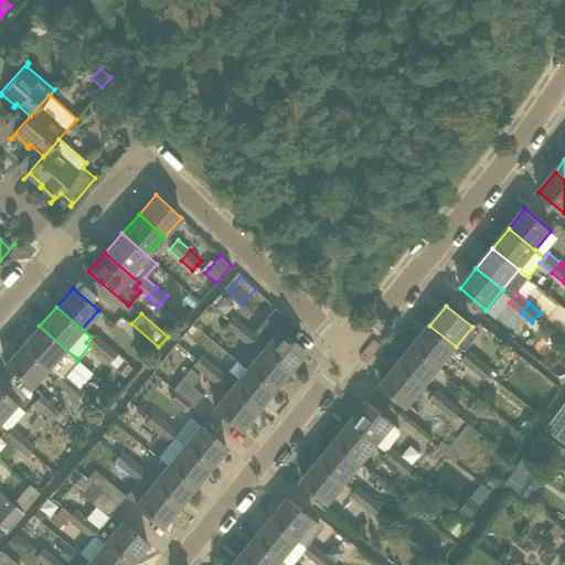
[(237,336),(245,327),(234,317),(226,327),(237,336)]
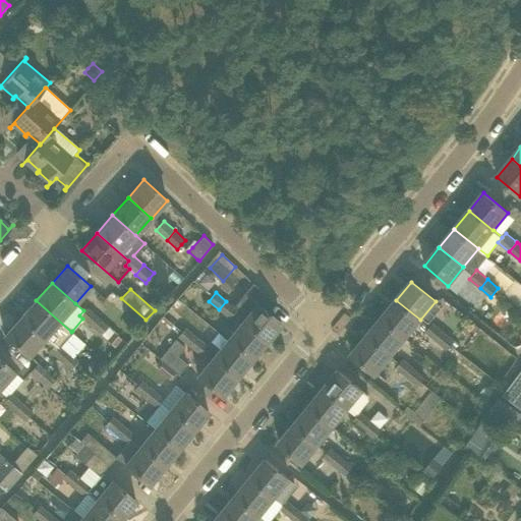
[(281,323),(245,293),(234,306),(237,309),(233,314),(243,322),(267,341),(281,323)]
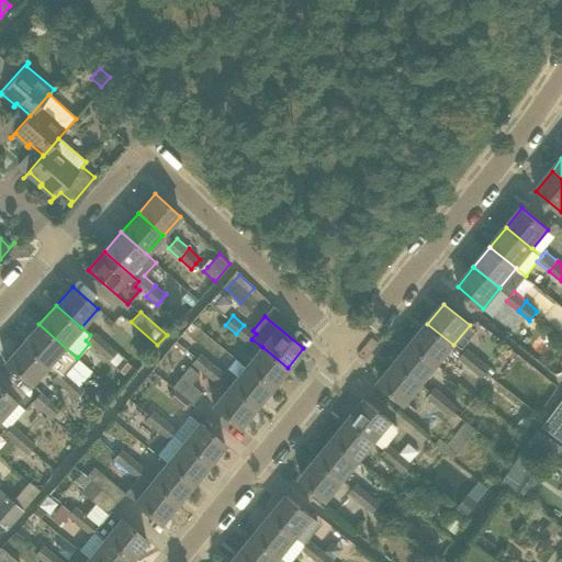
[(77,358),(38,324),(22,344),(47,366),(56,374),(53,379),(64,389),(72,379),(65,371),(77,358)]
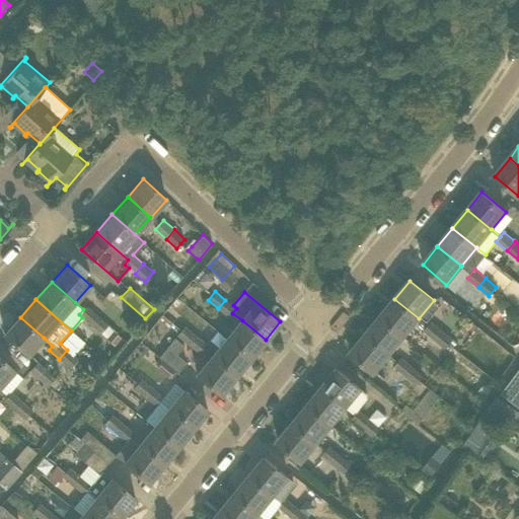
[(403,337),(404,337),(419,318),(394,299),(380,316),(403,337)]
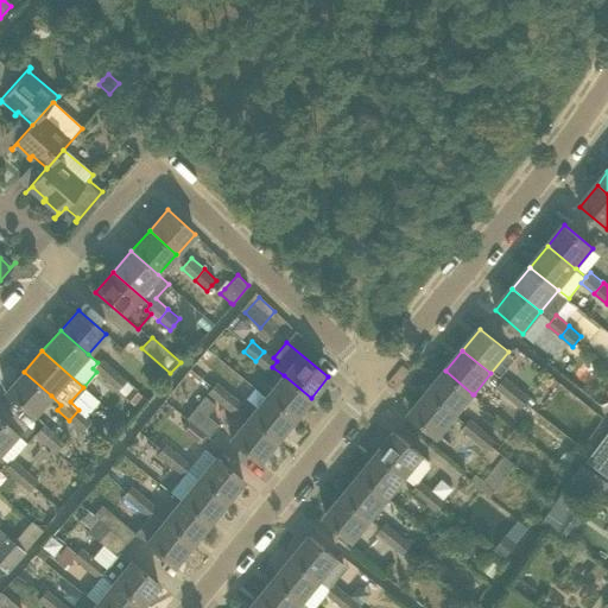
[(273,358),(264,352),(255,361),(268,372),(272,367),(277,361),(273,358)]
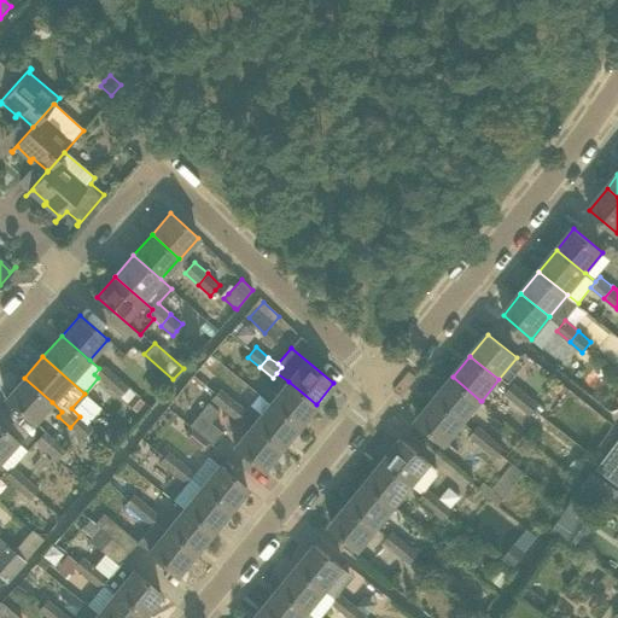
[(94,374),(98,378),(106,386),(116,375),(103,363),(99,368),(94,374)]
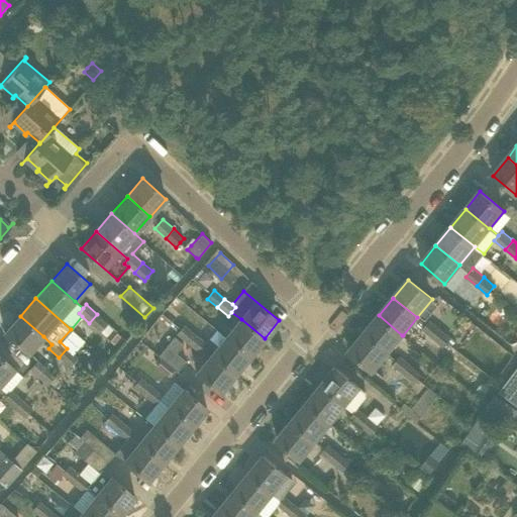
[(108,324),(97,314),(89,323),(100,332),(108,324)]
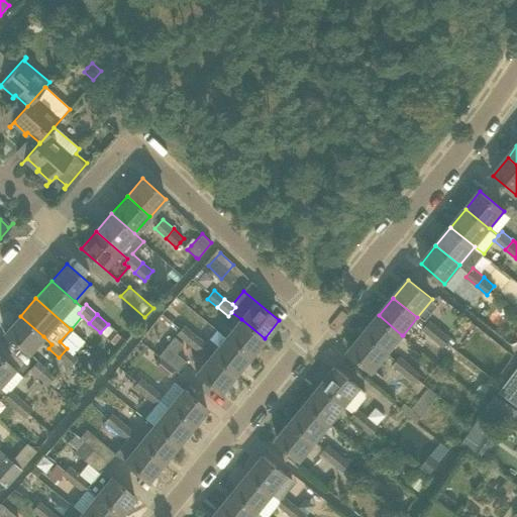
[(388,353),(402,335),(379,315),(364,333),(388,353)]
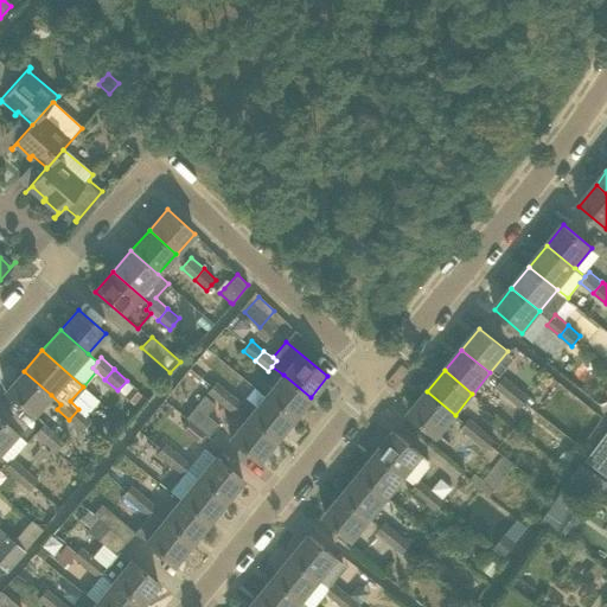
[(33,415),(51,395),(24,371),(6,391),(33,415)]
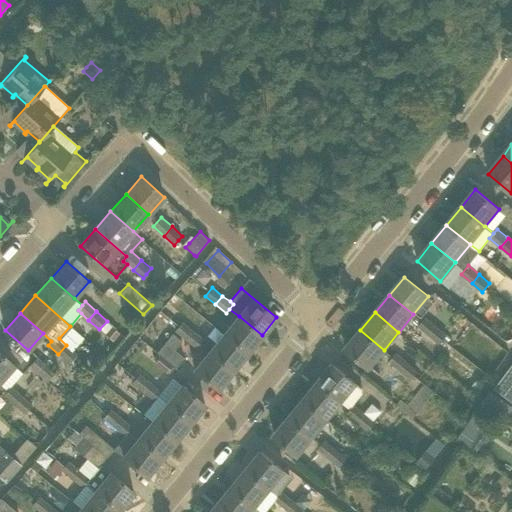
[(239,316),(224,333),(224,334),(247,353),(262,335),(239,316)]
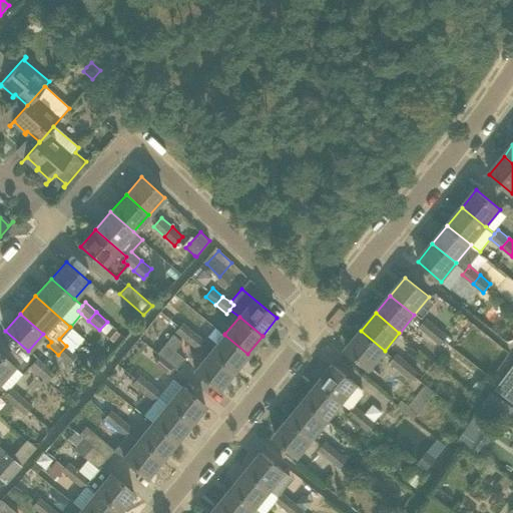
[(430,336),(437,326),(427,318),(419,327),(430,336)]
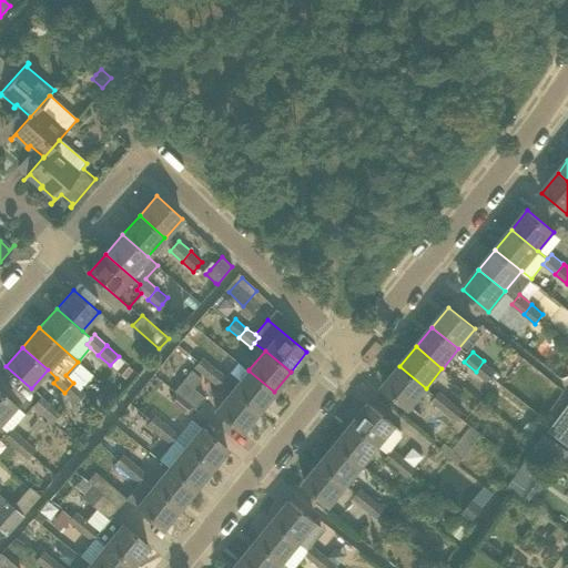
[(206,377),(215,367),(202,357),(194,367),(206,377)]
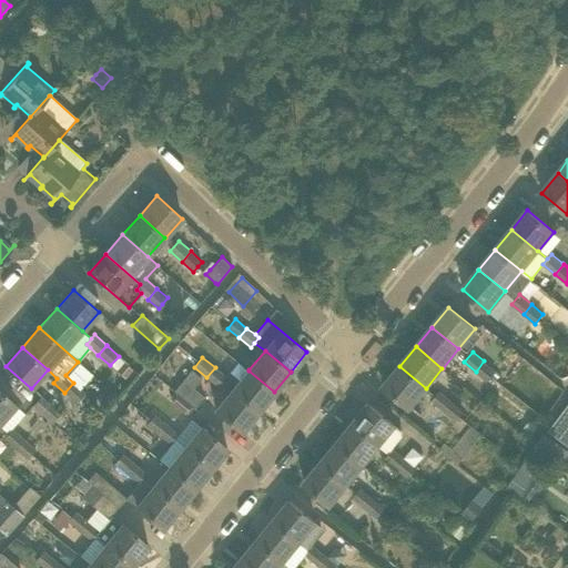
[(496,371),(484,361),(476,372),(487,382),(496,371)]
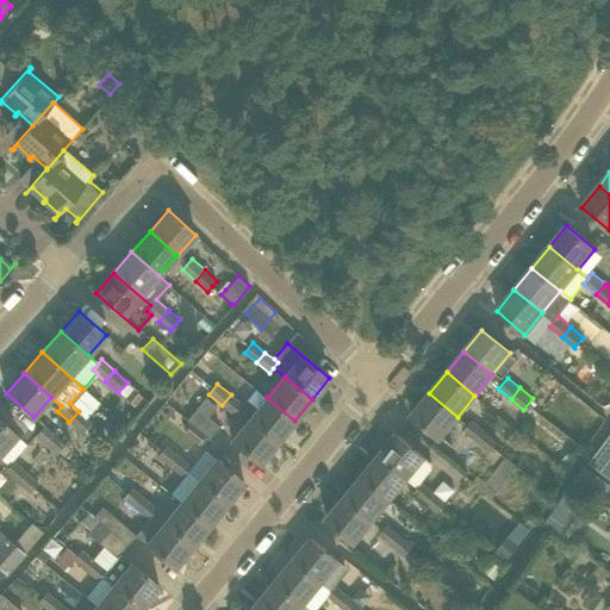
[(142,397),(134,390),(125,398),(135,406),(142,397)]
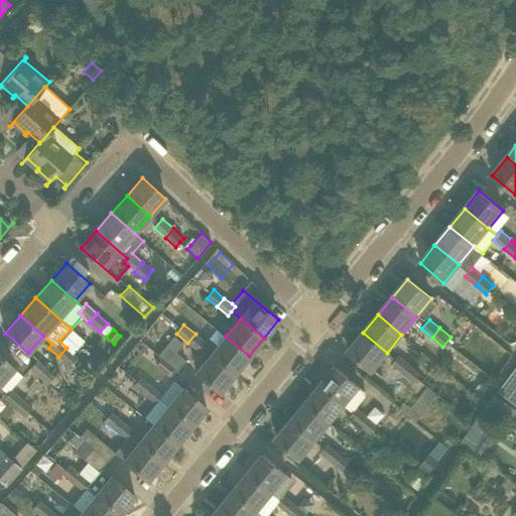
[(363,333),(348,351),(372,371),(387,353),(363,333)]
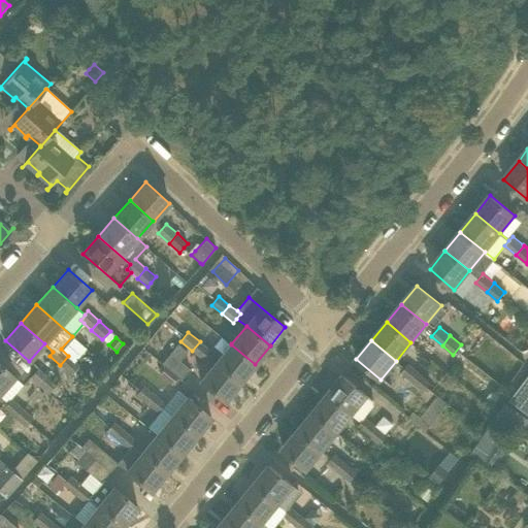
[(200,341),(192,351),(203,360),(211,351),(200,341)]
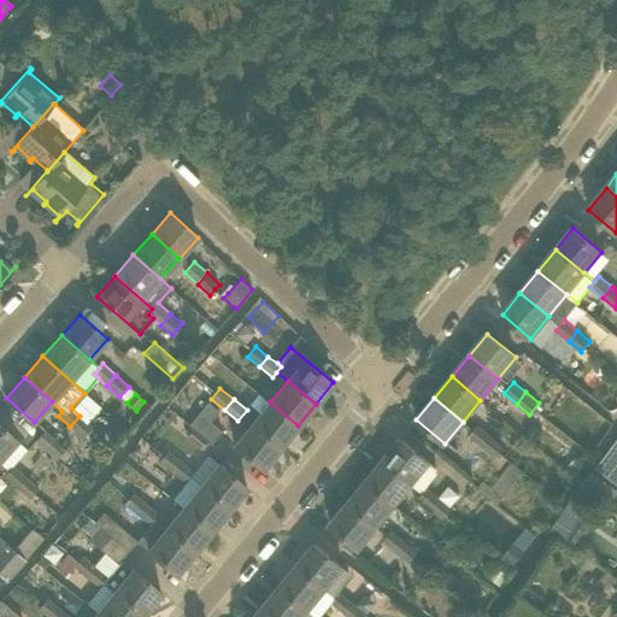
[(191,424),(212,442),(222,430),(210,421),(218,411),(209,401),(191,424)]
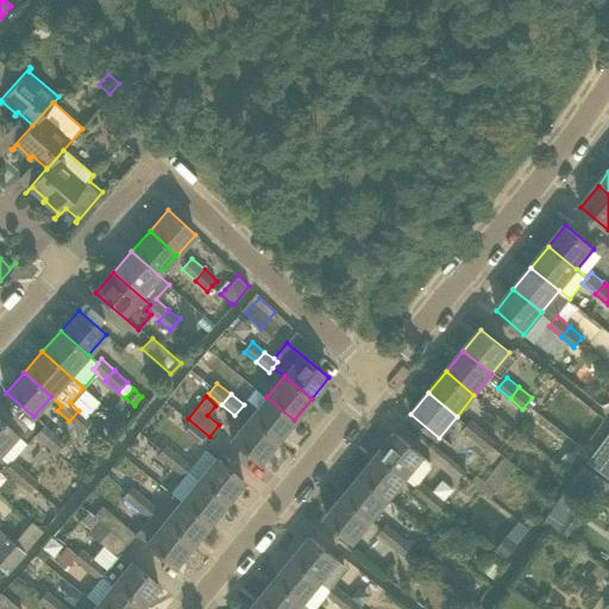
[(267,397),(249,419),(276,441),(294,420),(267,397)]
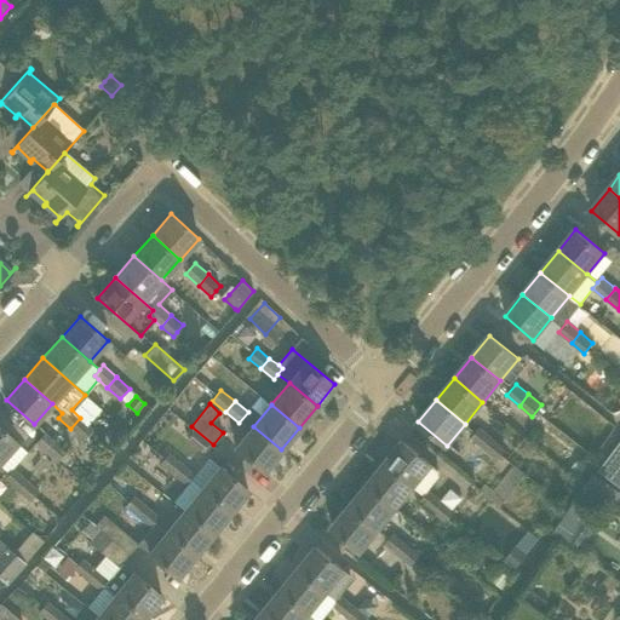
[(93,430),(80,418),(70,429),(84,440),(93,430)]
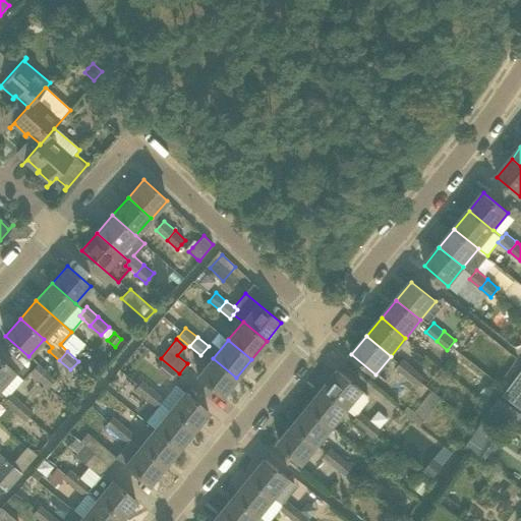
[(0,388),(14,371),(0,358),(0,388)]
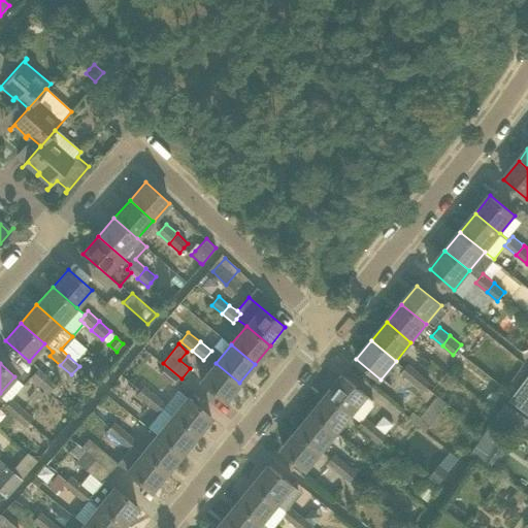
[(201,382),(225,401),(239,383),(216,363),(201,382)]
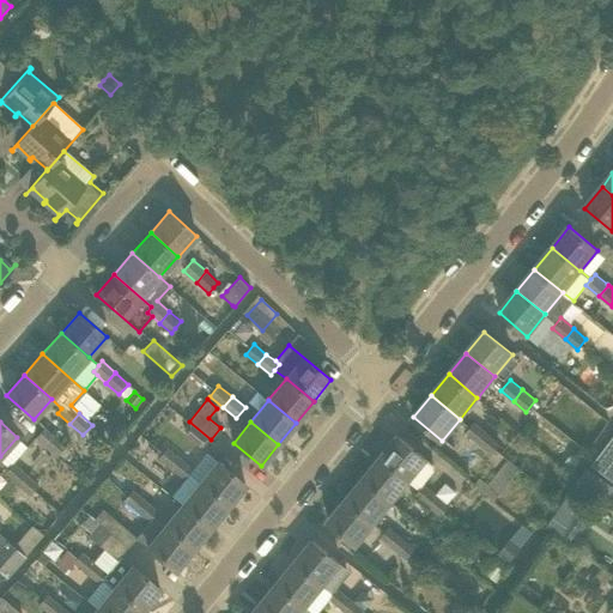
[(466,432),(479,443),(489,432),(475,422),(466,432)]
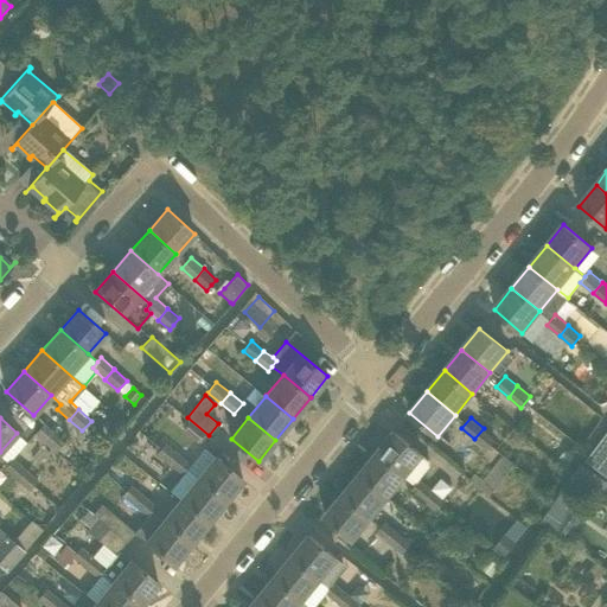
[(44,423),(43,425),(34,434),(56,452),(65,441),(44,423)]
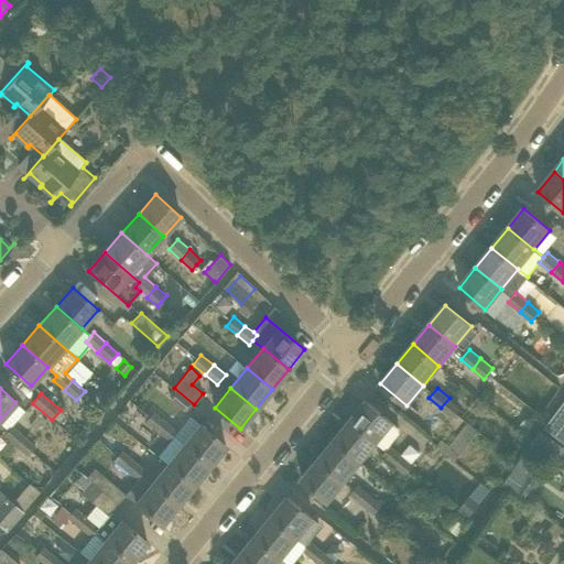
[(452,418),(456,413),(462,408),(449,398),(441,408),(452,418)]
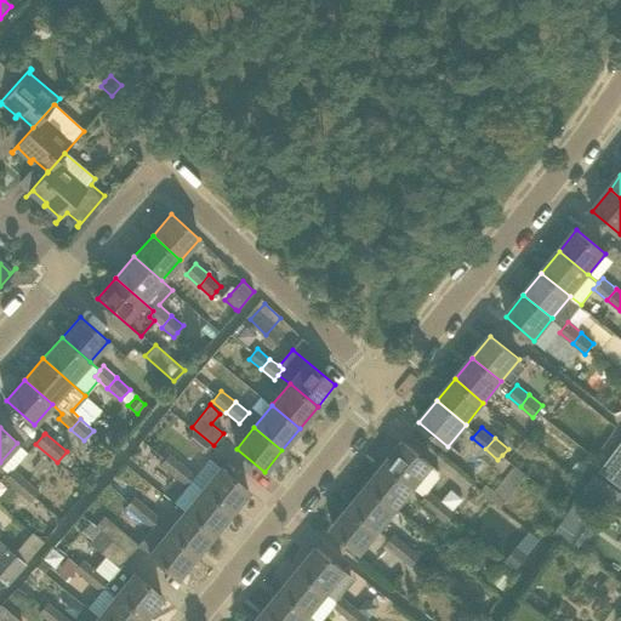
[(439,471),(404,442),(386,463),(415,486),(415,488),(425,496),(421,502),(434,513),(443,502),(429,490),(440,477),(439,471)]
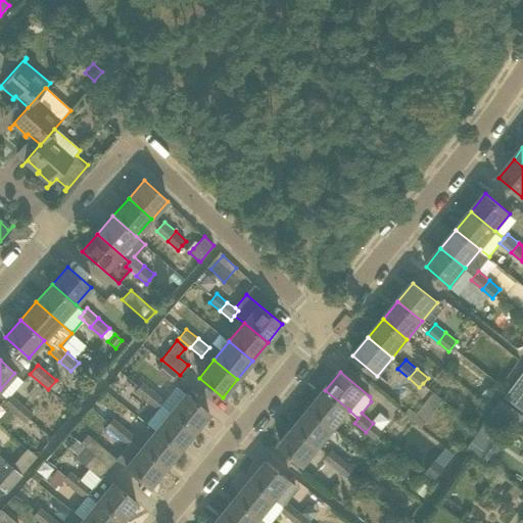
[(522,409),(522,373),(506,396),(522,409)]
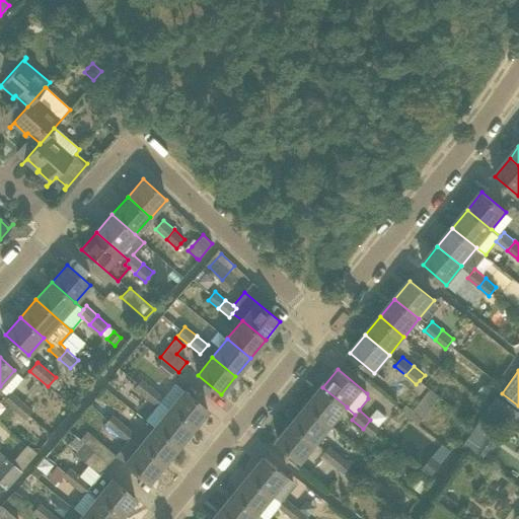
[(135,389),(145,397),(152,389),(141,380),(135,389)]
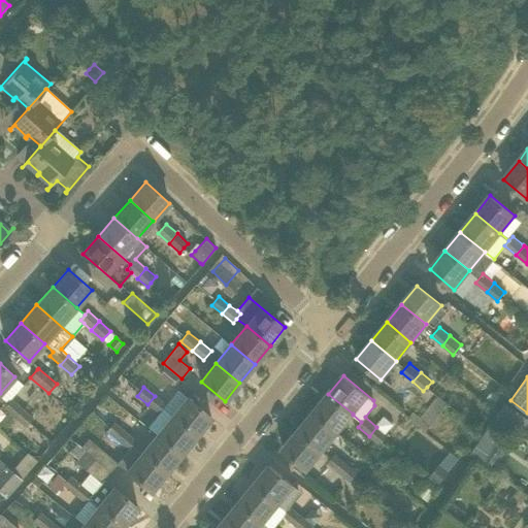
[(337,432),(353,415),(353,414),(328,394),(312,413),(337,432)]
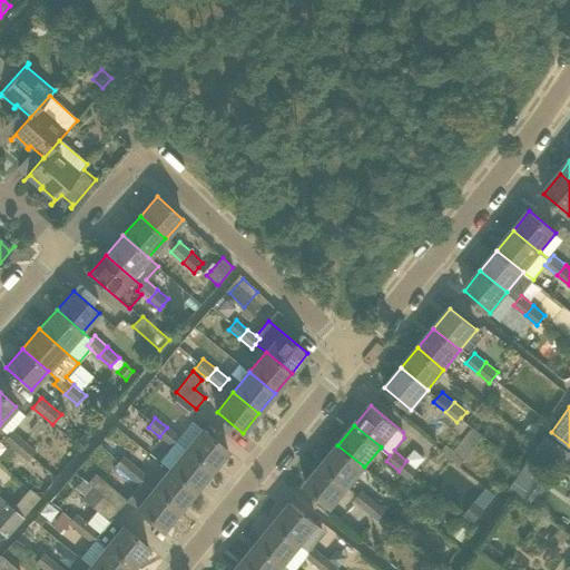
[(483,436),(472,426),(453,451),(446,444),(442,450),(460,465),(483,436)]
